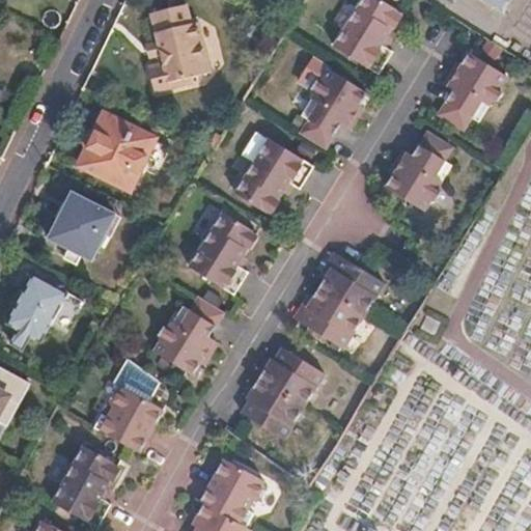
[(380,43),(385,35),(390,26),(393,27),(400,16),(396,12),(398,9),(382,0),(361,0),(356,9),(333,45),(378,72),(391,50),(385,46),(380,43)]
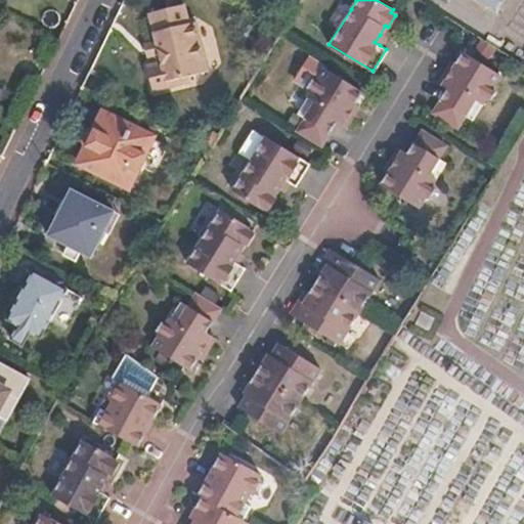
[(480,0),(503,12),(509,0),(480,0)]
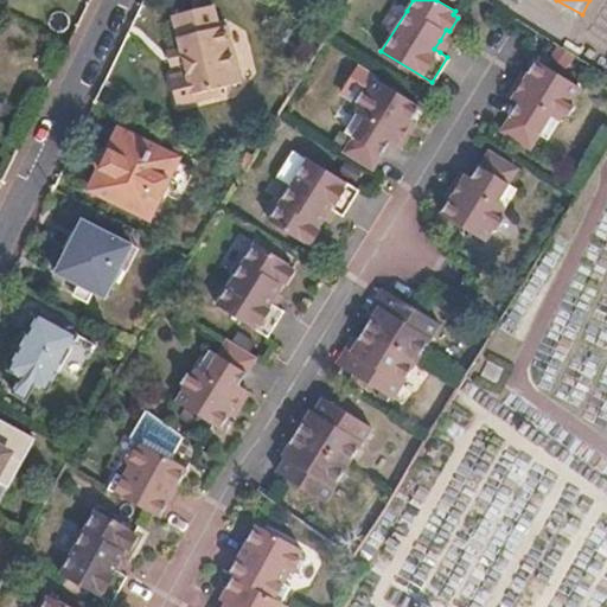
[(186,71),(168,76),(177,106),(219,95),(218,85),(241,80),(227,24),(217,25),(212,4),(171,14),(186,71)]
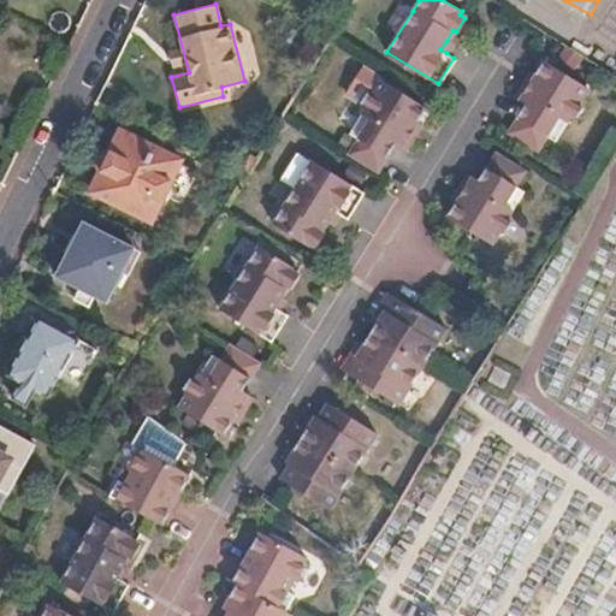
[(451,43),(446,41),(440,49),(446,53),(451,43)]
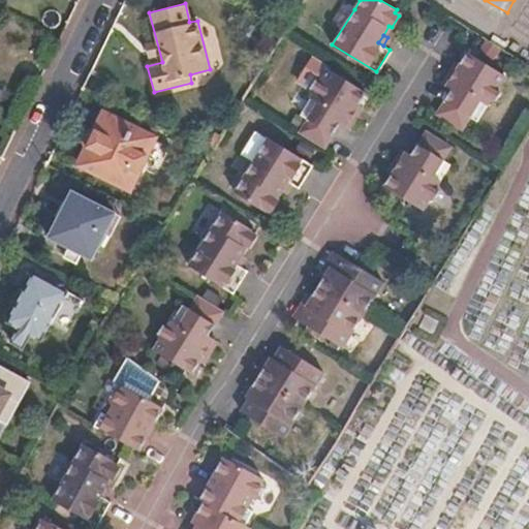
[(461,65),(447,87),(453,90),(438,112),(462,126),(470,114),(479,99),(489,104),(492,98),(496,98),(503,87),(501,84),(507,75),(469,52),(461,65)]
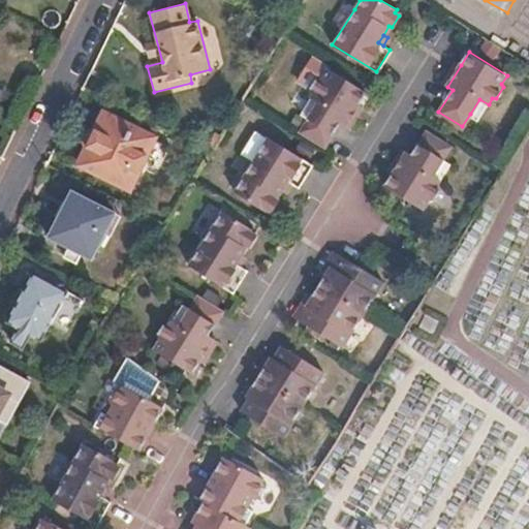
[(442,84),(447,87),(461,65),(456,62),(442,84)]
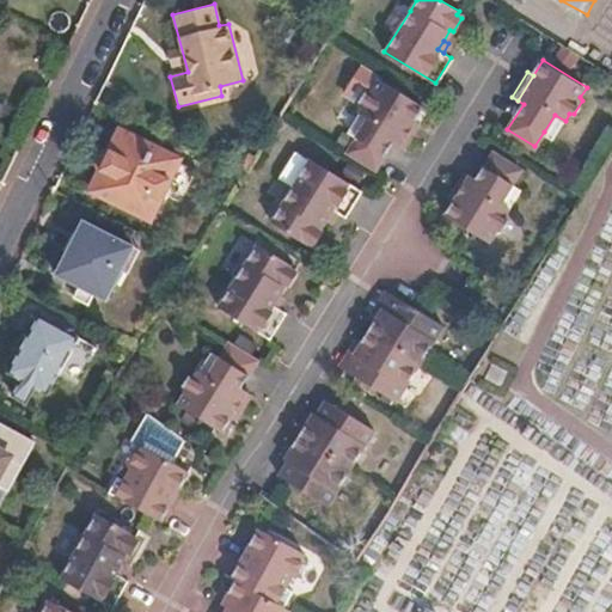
[(367,117),(356,135),(348,150),(374,165),(390,141),(396,145),(411,120),(421,104),(379,79),(373,87),(367,90),(360,99),(360,108),(357,112),(367,117)]
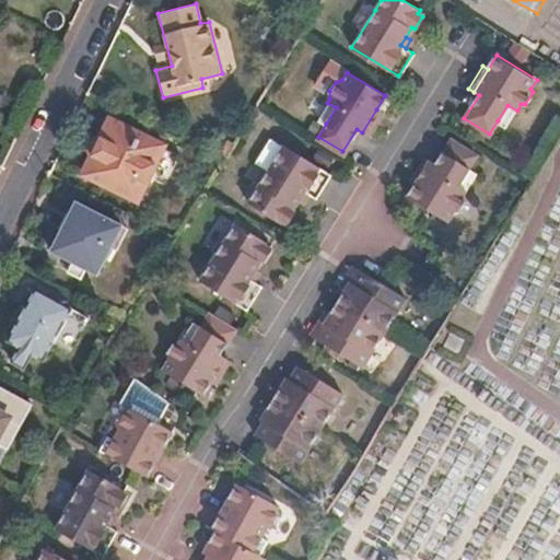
[(317,118),(326,124),(336,107),(327,103),(317,118)]
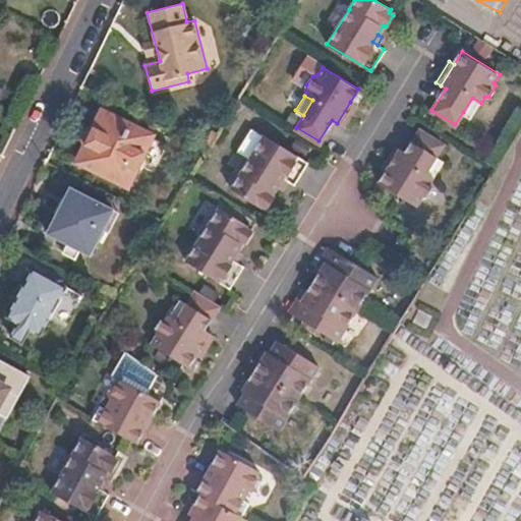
[(472,98),(463,112),(472,117),(481,103),(472,98)]
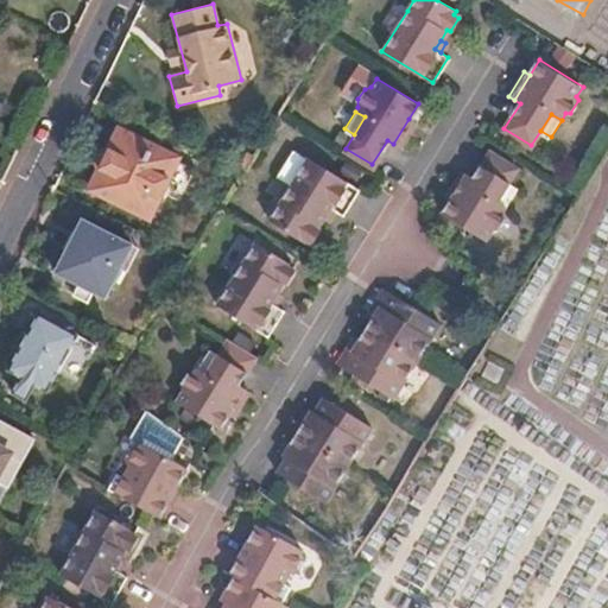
[(409,119),(393,144),(398,146),(413,121),(409,119)]
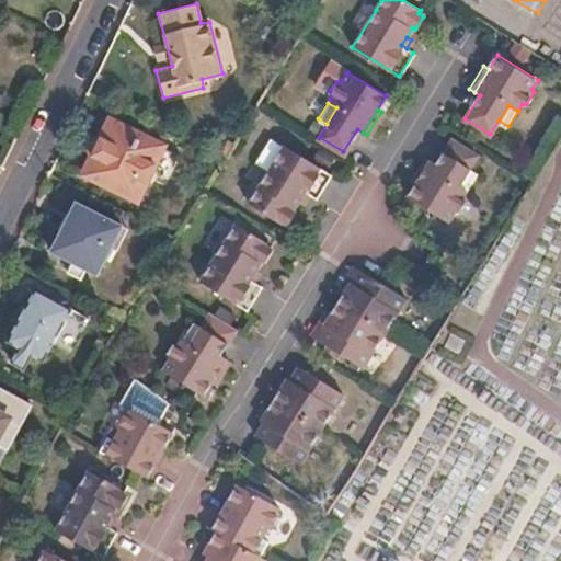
[(112,124),(84,175),(137,202),(163,150),(112,124)]
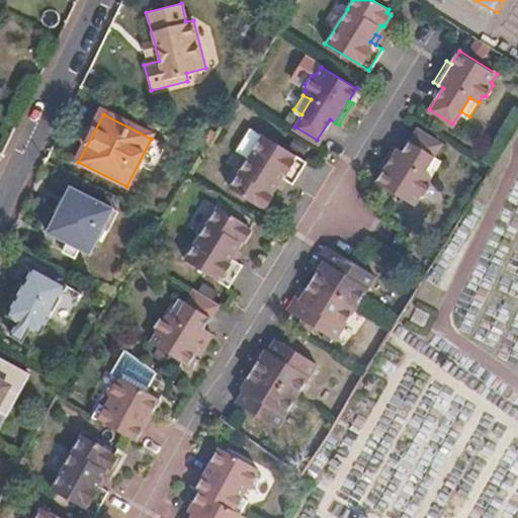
[(400,147),(385,168),(377,180),(414,202),(420,194),(424,193),(431,182),(429,179),(431,176),(423,170),(433,155),(440,143),(417,128),(404,150),(400,147)]
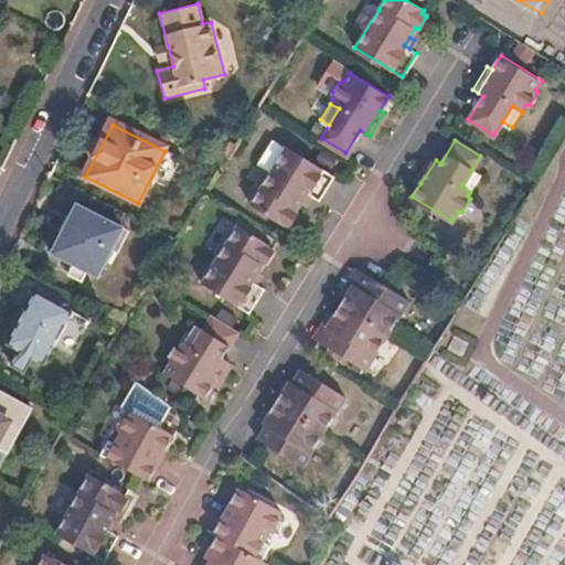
[(295,206),(299,201),(305,191),(310,194),(318,199),(332,176),(286,147),(249,204),(284,225),(287,220),(289,222),(296,212),(295,206)]
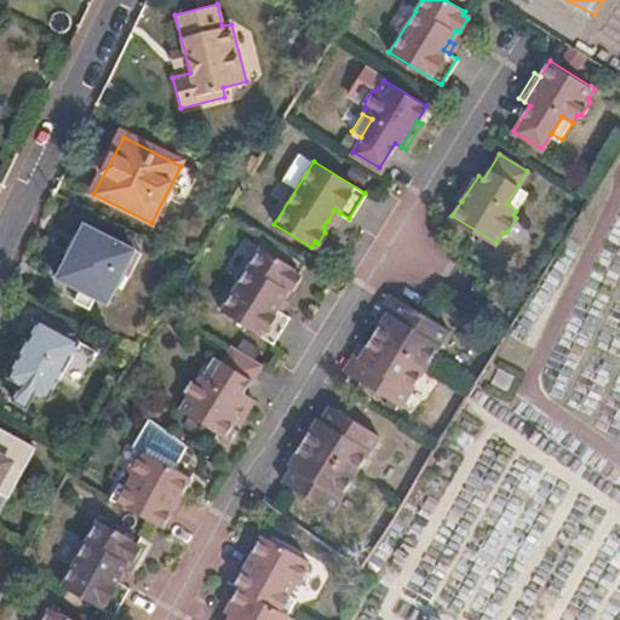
[(455,196),(461,201),(478,176),(472,172),(455,196)]
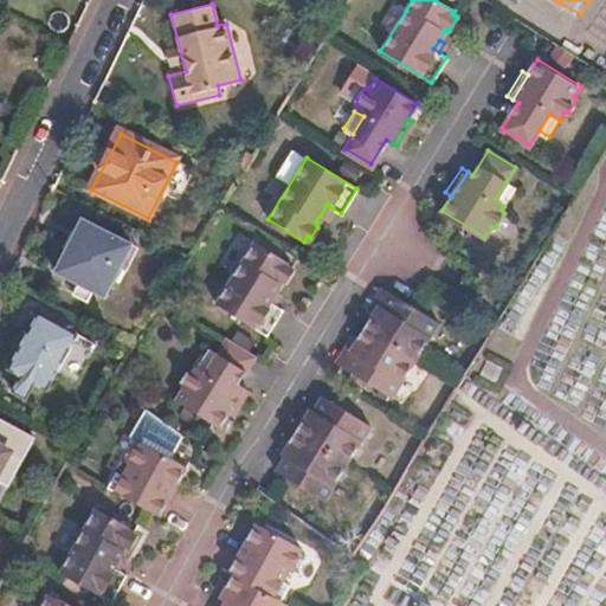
[(495,199),(504,206),(517,187),(507,181),(495,199)]
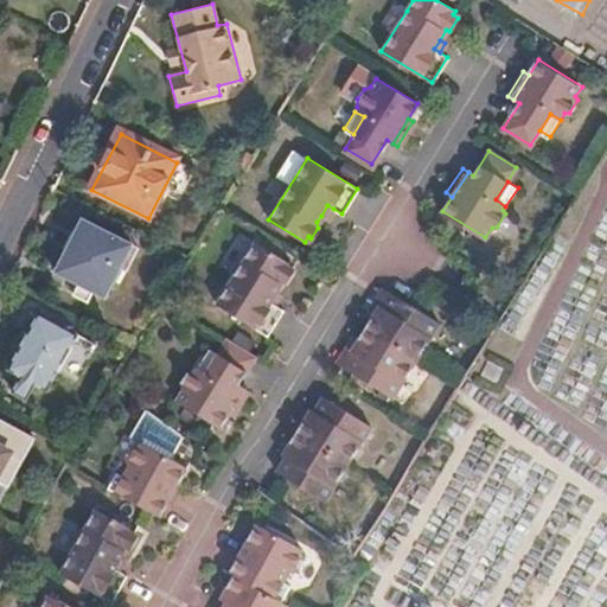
[(327,205),(321,216),(327,218),(333,209),(327,205)]
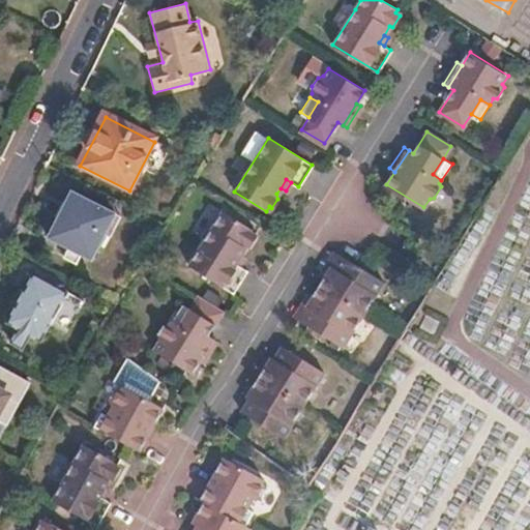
[(71,193),(48,238),(91,261),(115,214),(71,193)]
